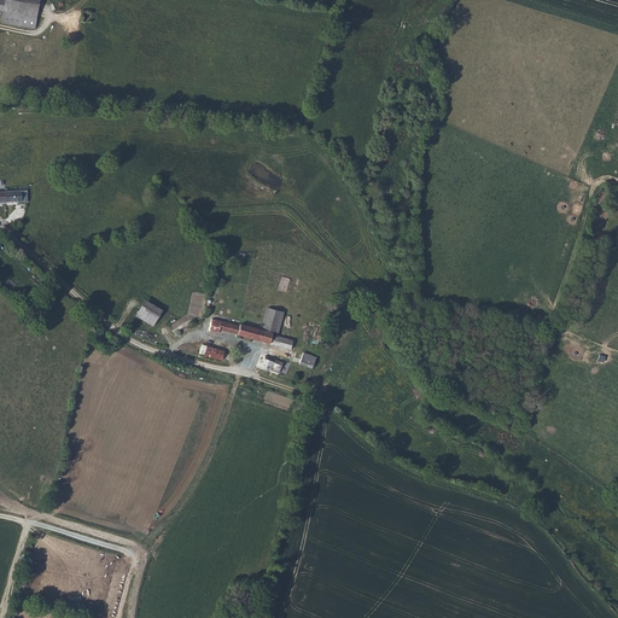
[(36,17),(39,0),(5,0),(4,11),(36,17)]
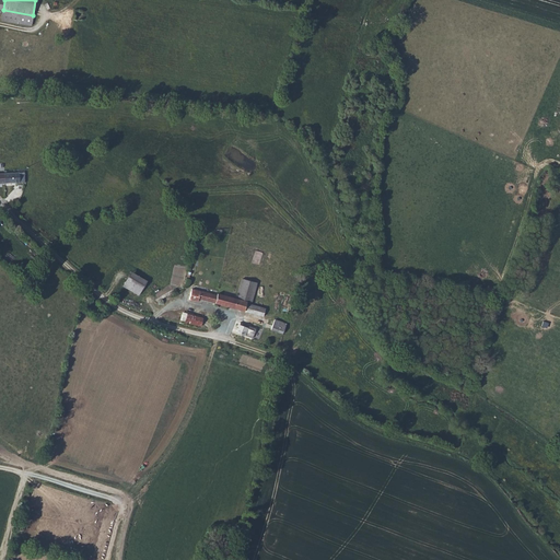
[(33,15),(3,10),(1,21),(31,26),(33,15)]
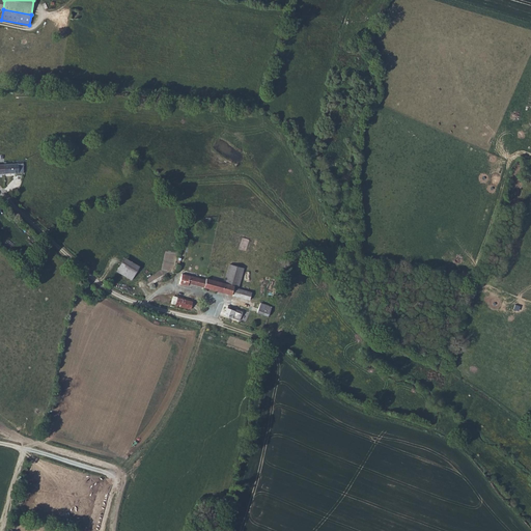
[(20,164),(4,165),(4,174),(24,173),(23,162),(20,162),(20,164)]
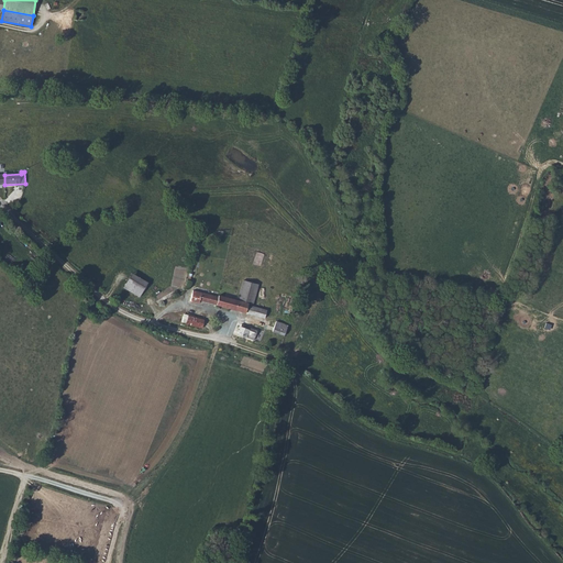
[(146,282),(132,274),(124,288),(138,296),(146,282)]
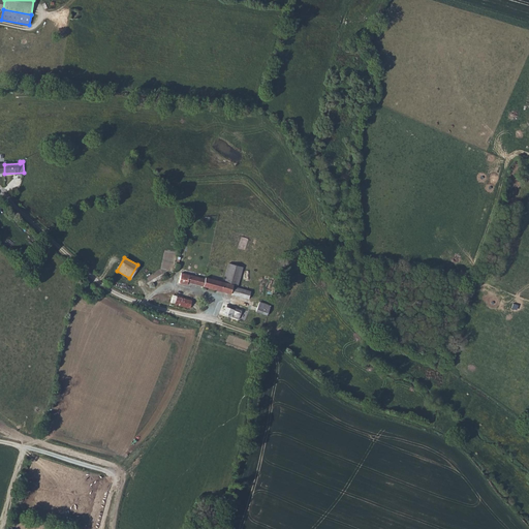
[(223,282),(232,285),(238,286),(243,268),(228,263),(223,282)]
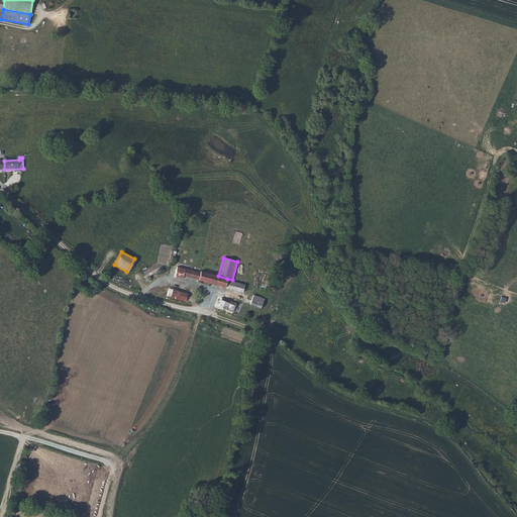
[(184,276),(198,280),(200,273),(177,267),(175,277),(183,279),(184,276)]
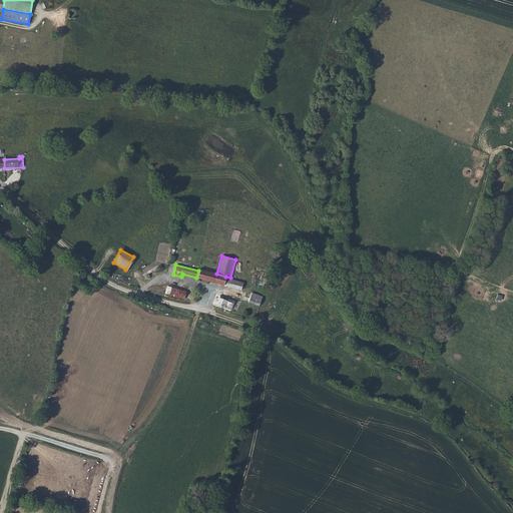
[(198,271),(196,278),(240,290),(242,283),(225,278),(225,277),(216,274),(199,269),(198,271)]
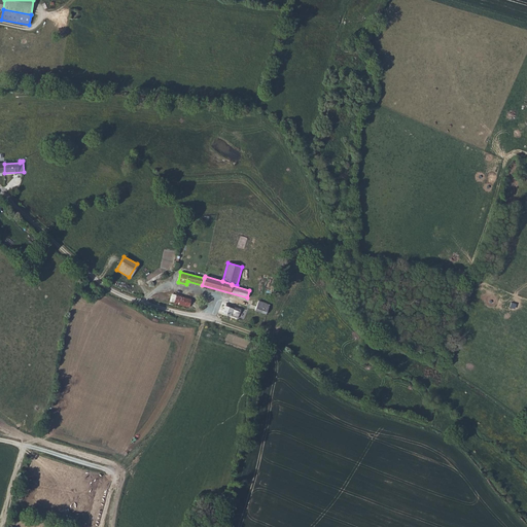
[(174,303),(188,307),(190,300),(172,294),(170,301),(174,303)]
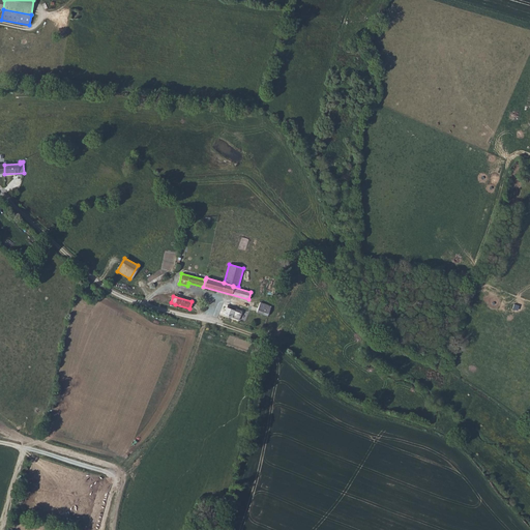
[(270,306),(260,302),(257,313),(267,316),(270,306)]
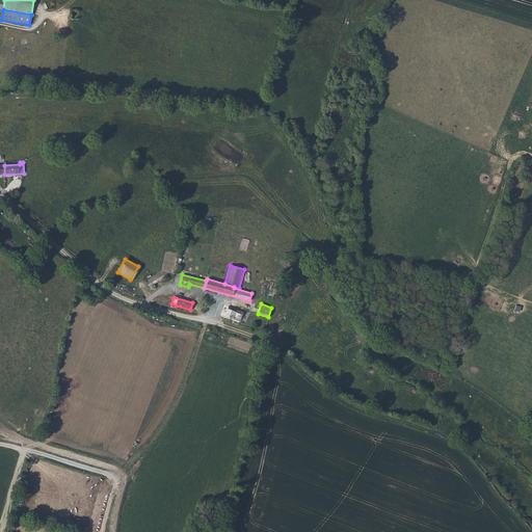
[(239,321),(243,313),(228,307),(224,316),(233,319),(233,318),(239,321)]
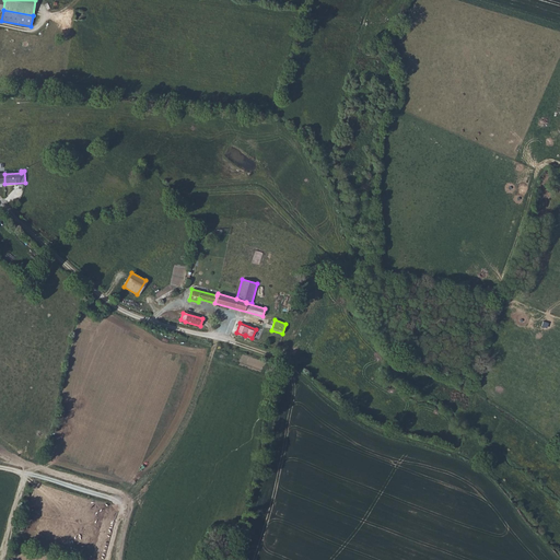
All buildings are outlined.
